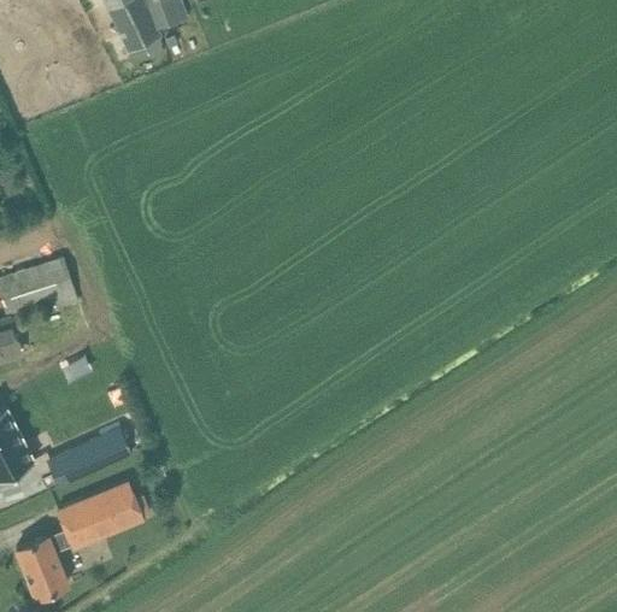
[(156,27),(153,19),(142,0),(101,0),(128,53),(160,36),(157,29),(156,27)]
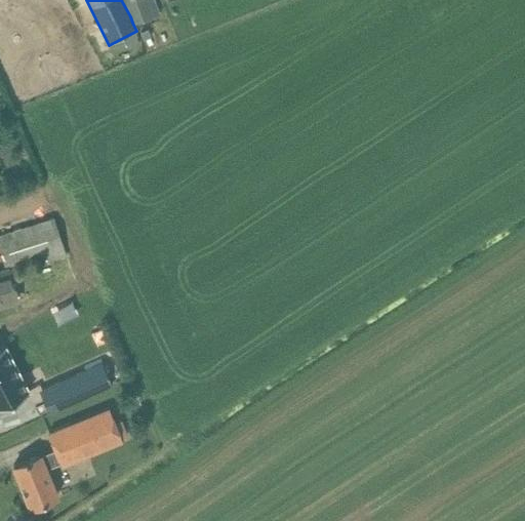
[(146,0),(124,0),(132,23),(133,25),(153,18),(146,0)]
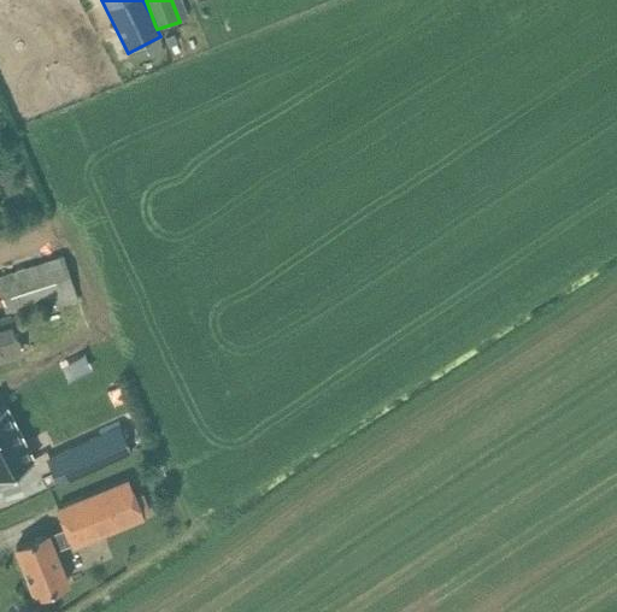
[(12,215),(4,210),(0,215),(0,218),(6,223),(12,215)]
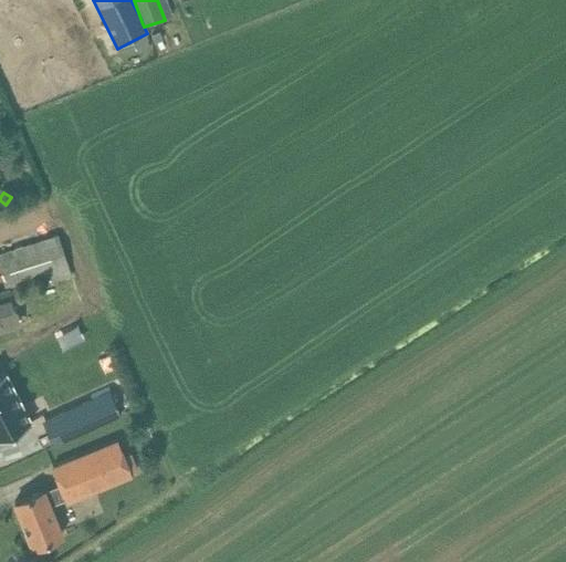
[(63,248),(55,229),(48,214),(44,205),(0,224),(0,226),(11,252),(29,245),(35,260),(63,248)]
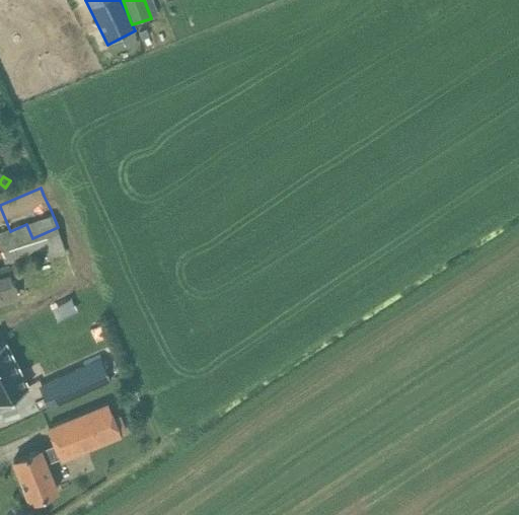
[(22,266),(68,255),(64,237),(18,246),(22,266)]
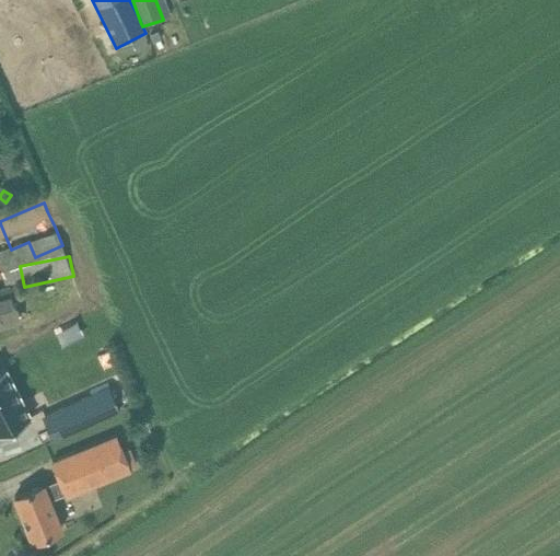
[(0,292),(0,328),(19,323),(8,290),(0,292)]
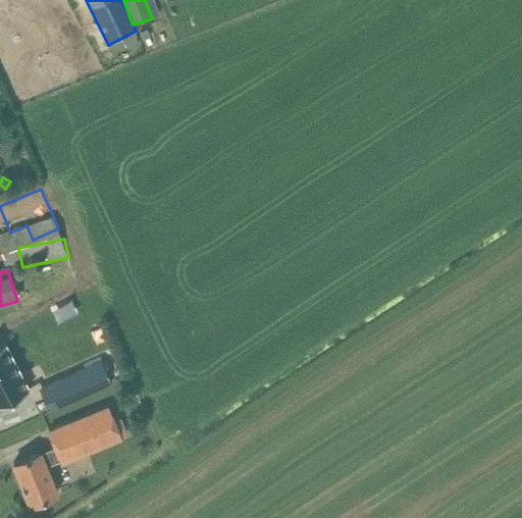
[(75,335),(92,328),(86,313),(69,320),(75,335)]
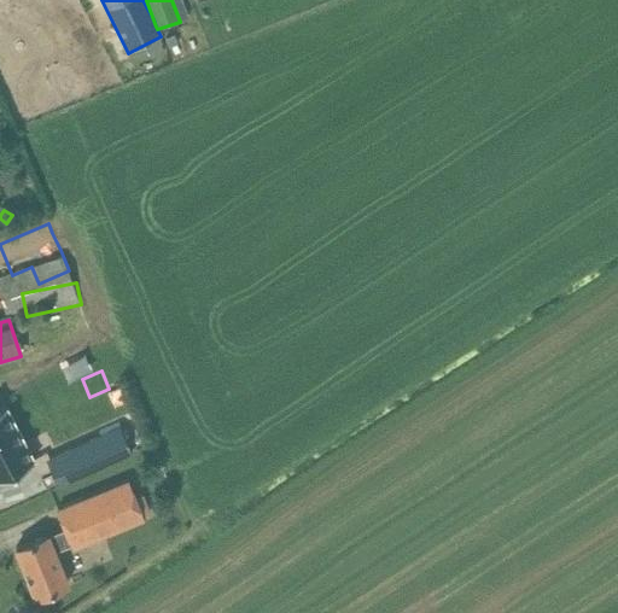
[(7,413),(0,415),(0,484),(33,468),(7,413)]
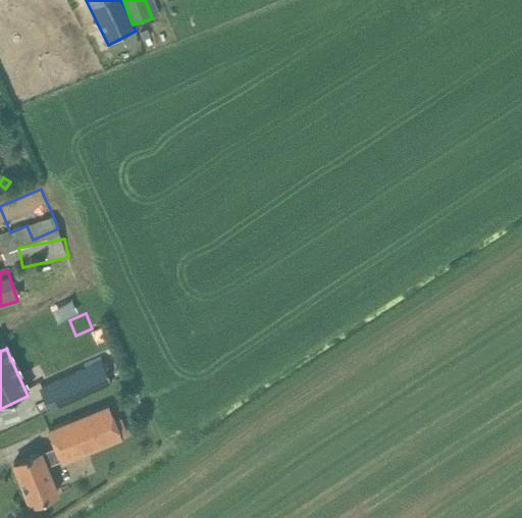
[(101,363),(61,380),(71,403),(111,385),(101,363)]
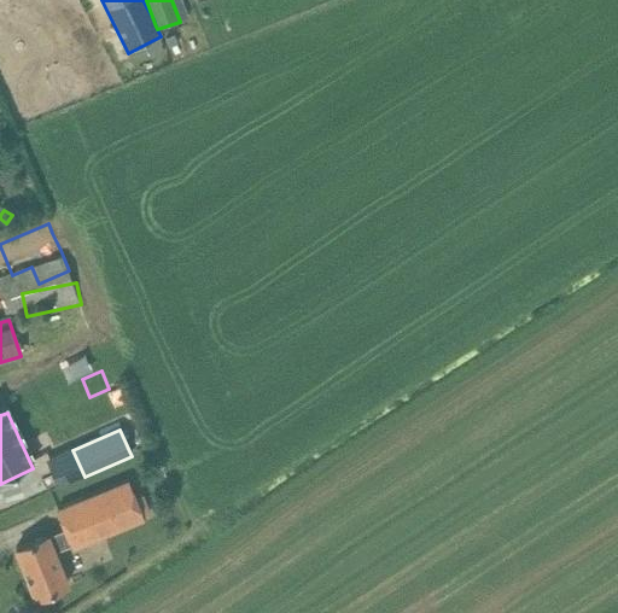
[(63,531),(16,552),(36,600),(68,587),(54,555),(71,548),(74,553),(145,523),(144,520),(135,500),(128,483),(69,508),(56,513),(63,531)]
